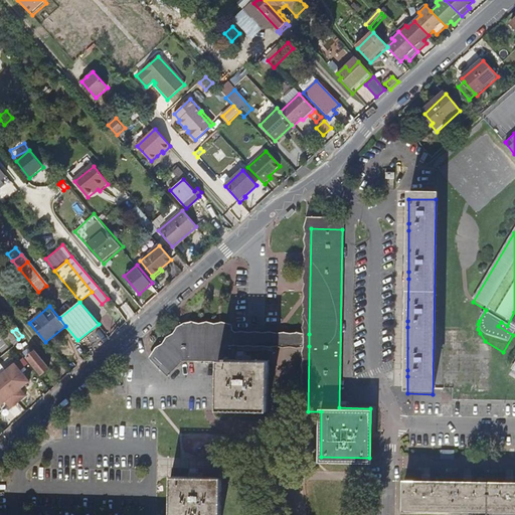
[(231,362),(231,348),(232,336),(232,332),(185,331),(152,362),(168,379),(185,362),(220,363),(219,413),(270,414),(271,363),(231,362)]
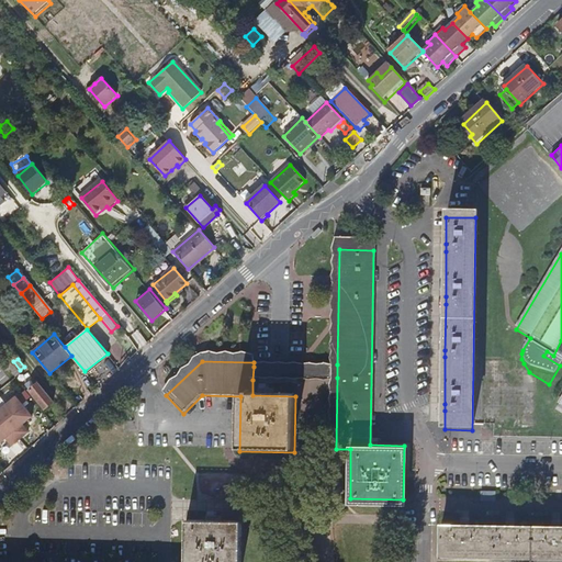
[(337,378),(337,364),(254,367),(253,380),(337,378)]
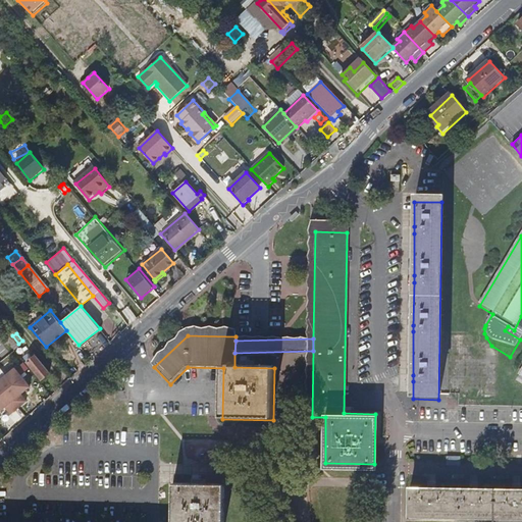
[(49,373),(35,355),(28,361),(42,379),(49,373)]
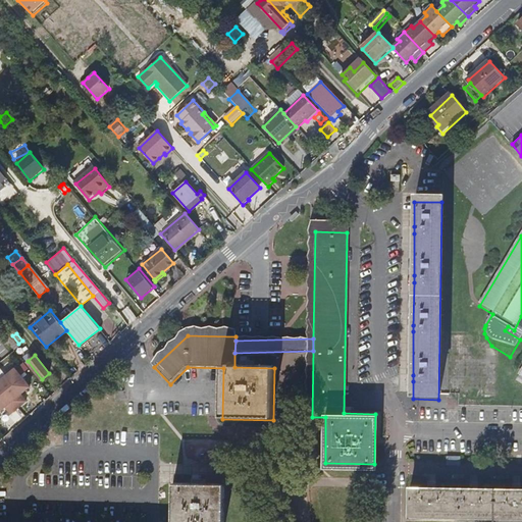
[(0,412),(6,408),(11,415),(28,402),(21,395),(31,387),(15,369),(7,376),(0,367),(0,412)]
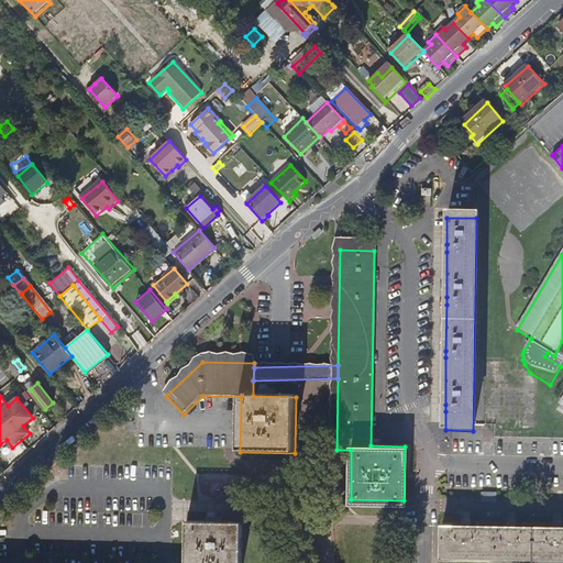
[(242,562),(243,525),(189,523),(188,562),(242,562)]
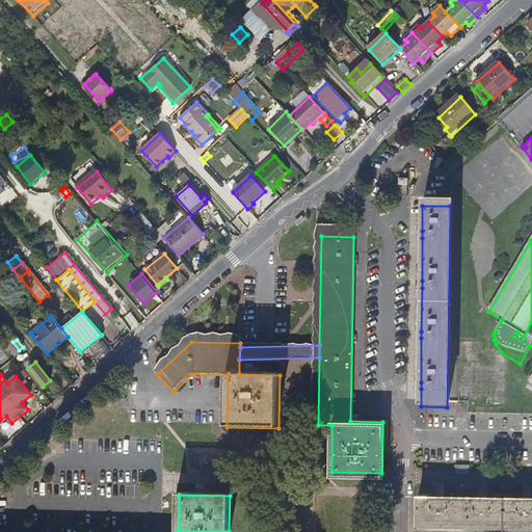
[(474,531),(457,507),(425,507),(424,531),(474,531)]
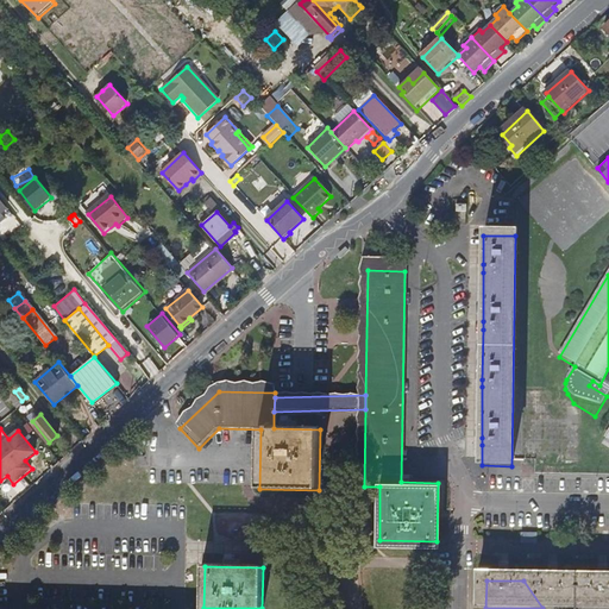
[(608,608),(608,581),(523,581),(542,608),(608,608)]
